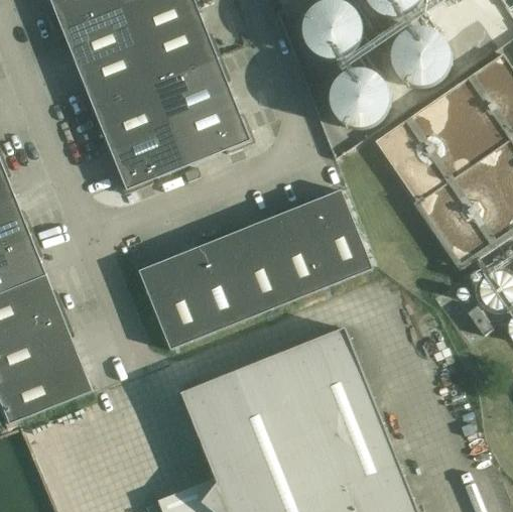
[(122,2),(121,0),(48,0),(50,4),(47,5),(56,28),(122,2)]
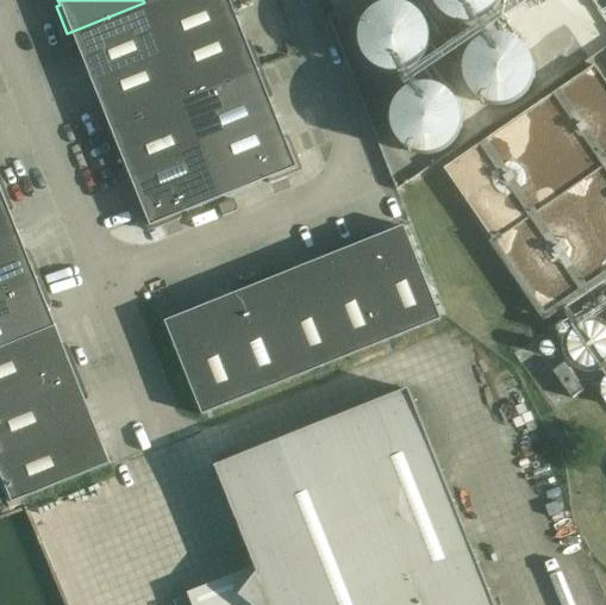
[(150,0),(144,2),(163,50),(237,20),(229,0),(150,0)]
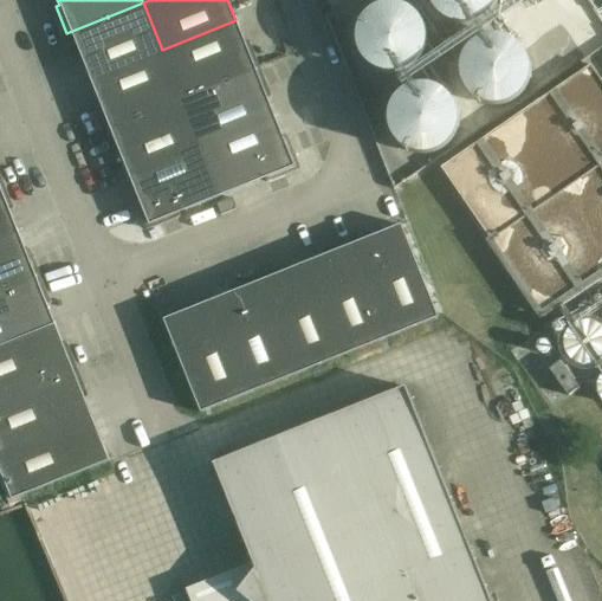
[(433,0),(438,7),(445,13),(453,17),(463,19),(471,18),(479,15),(486,10),(492,2),(493,0),(433,0)]
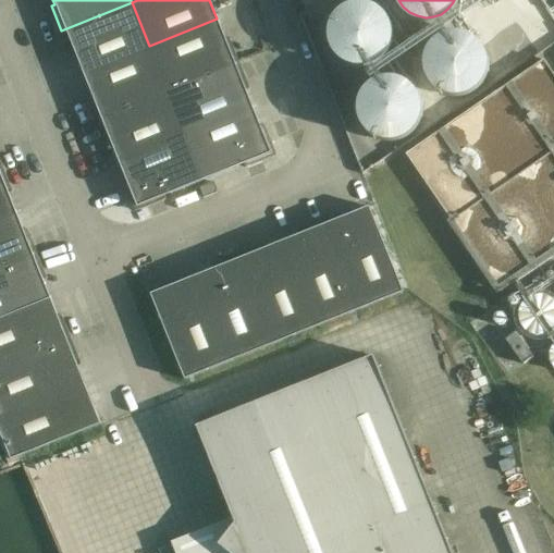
[(329,31),(329,39),(332,47),(336,53),(343,59),(351,62),(358,63),(367,63),(374,60),(381,56),(386,49),(390,41),(392,34),(391,25),(388,17),(383,11),(377,5),(369,2),(361,1),(353,1),(345,4),(339,9),(333,15),(330,23),(329,31)]
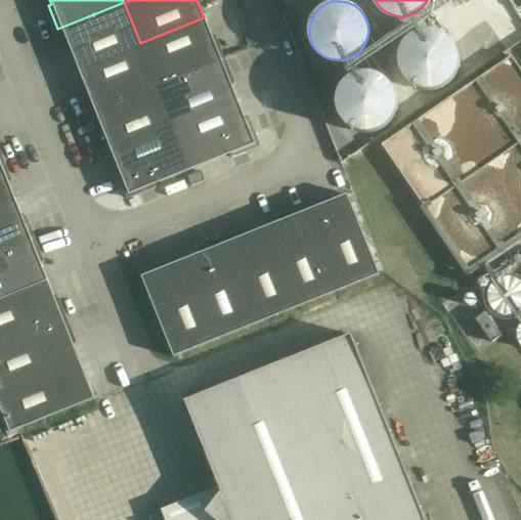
[(140,43),(124,2),(57,29),(67,52),(71,51),(77,68),(140,43)]
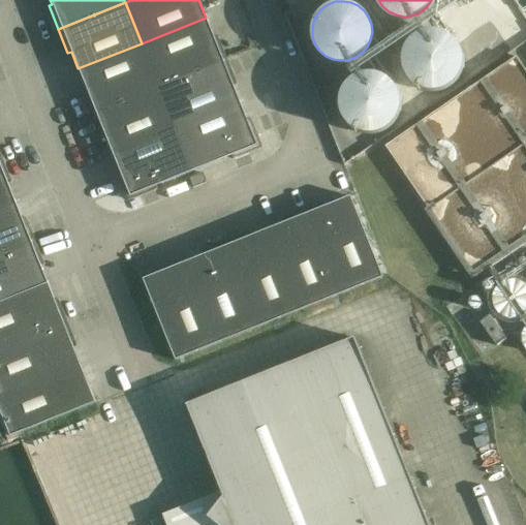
[(206,18),(142,43),(158,84),(225,57),(216,33),(212,35),(206,18)]
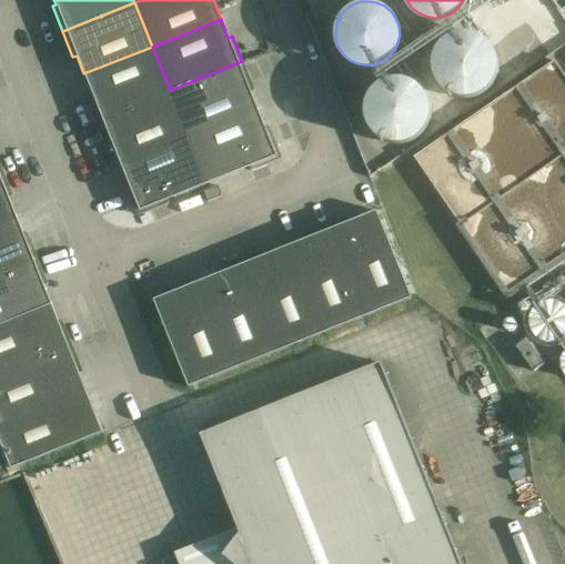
[(434,61),(435,69),(437,78),(443,84),(449,90),(456,93),(465,94),(473,93),(481,91),(487,87),(493,80),(497,72),(498,64),(497,56),(495,48),(490,41),(484,36),(476,32),(467,30),(460,31),(452,34),(444,39),(440,46),(435,52),(434,61)]
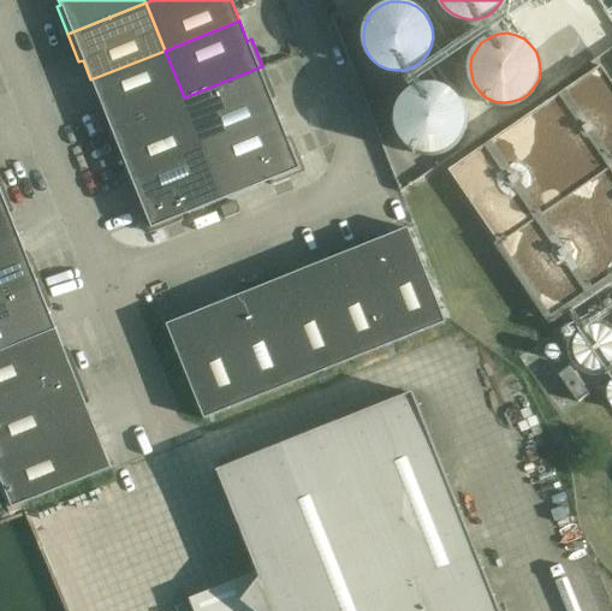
[(106,129),(184,98),(165,51),(90,79),(99,100),(95,101),(106,129)]
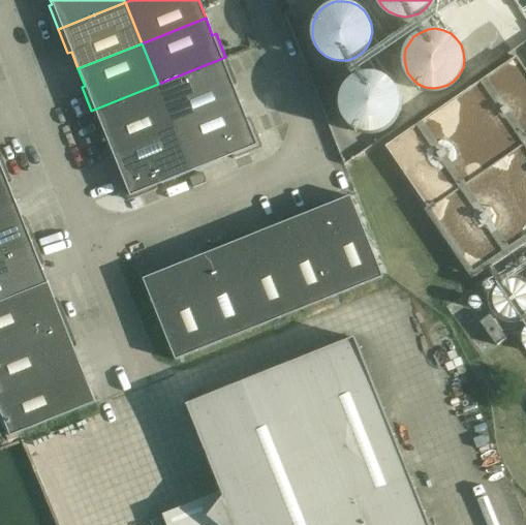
[(175,125),(239,99),(231,83),(235,81),(225,57),(158,84),(175,125)]
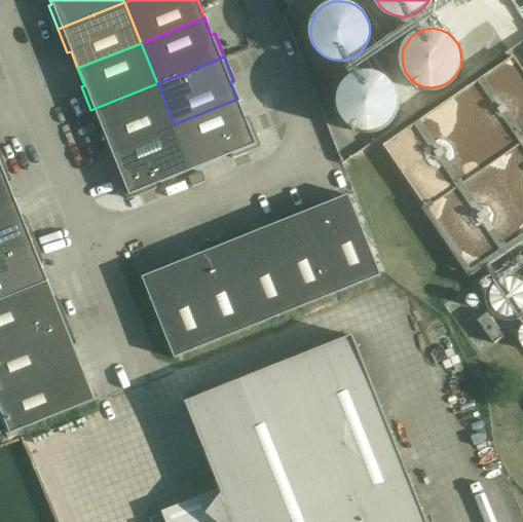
[(339,100),(339,107),(342,114),(346,121),(352,125),(360,129),(367,131),(375,129),(382,127),(388,122),(394,117),(397,110),(399,102),(398,95),(395,87),(390,81),(384,76),(377,73),(370,71),(362,72),(355,74),(348,79),(343,85),(340,91),(339,100)]
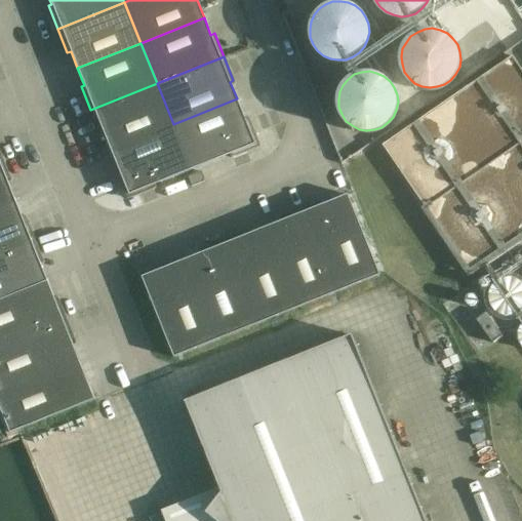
[(110,150),(173,124),(157,83),(90,110),(99,133),(104,132),(110,150)]
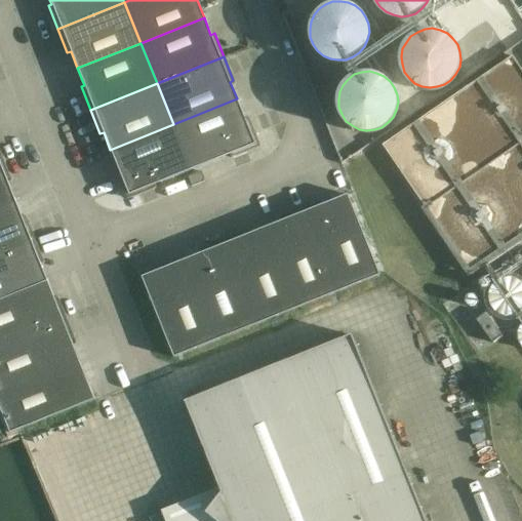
[(173,124),(191,167),(228,152),(229,155),(258,143),(247,115),(243,116),(237,98),(173,124)]
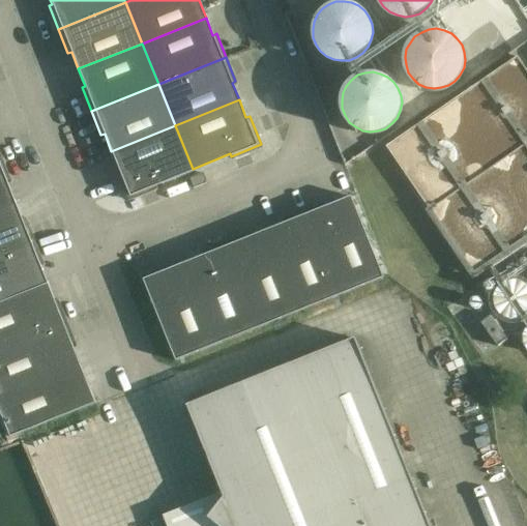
[(193,169),(175,125),(111,151),(118,169),(115,170),(126,199),(155,186),(154,183),(193,169)]
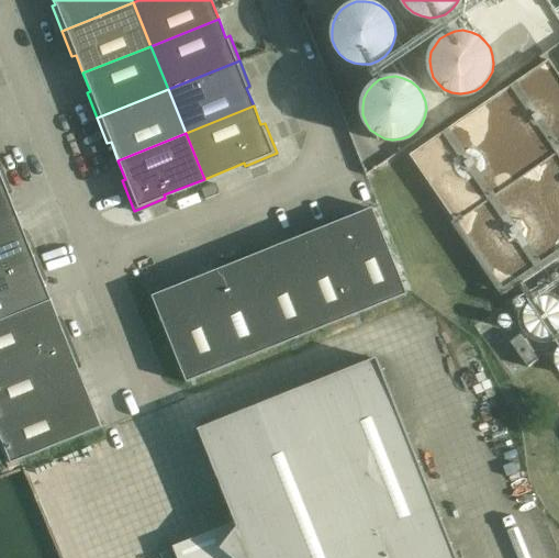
[(0,166),(0,216),(14,211),(7,192),(11,191),(0,166)]
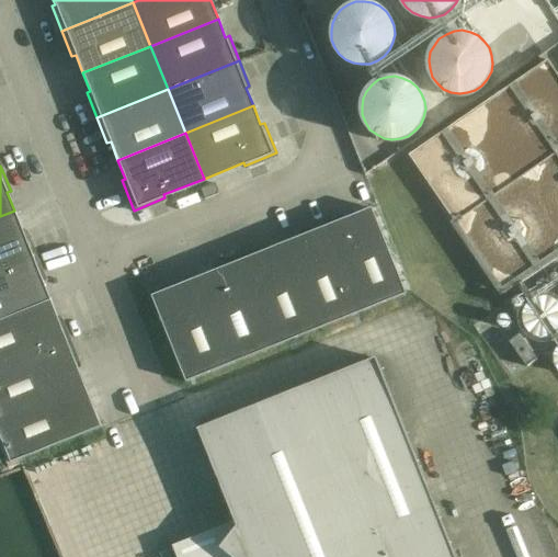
[(217,191),(213,180),(198,185),(203,196),(217,191)]
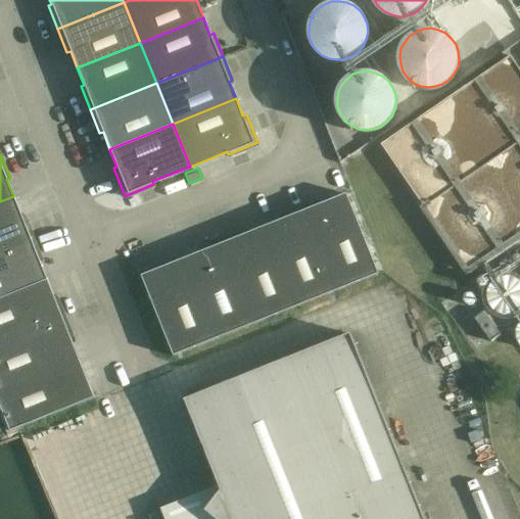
[(302,203),(335,287),(377,271),(344,191),(327,197),(326,194),(302,203)]
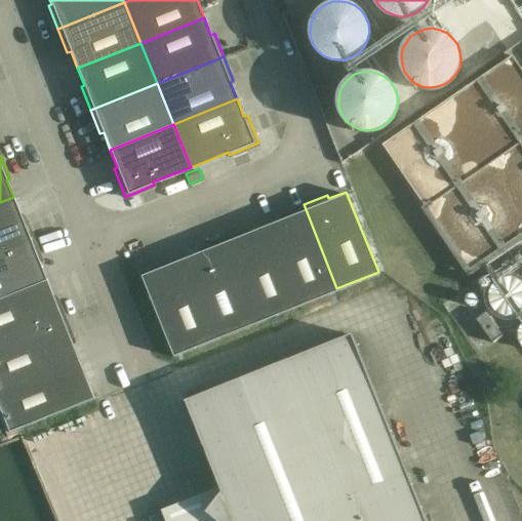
[(13,197),(0,202),(0,249),(33,236),(24,212),(21,213),(13,197)]
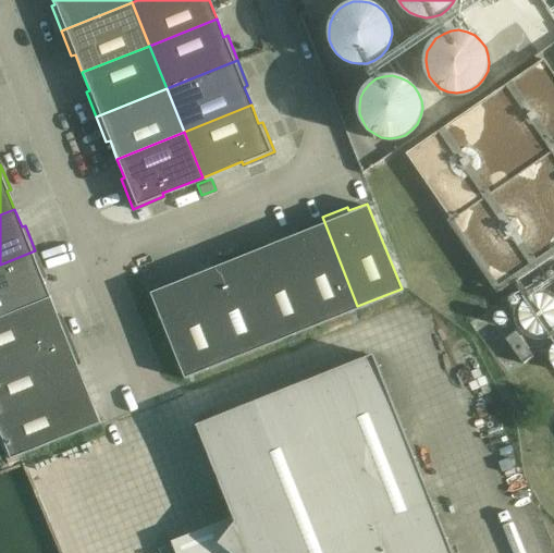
[(280,238),(315,323),(357,306),(322,217),(297,228),(298,231),(280,238)]
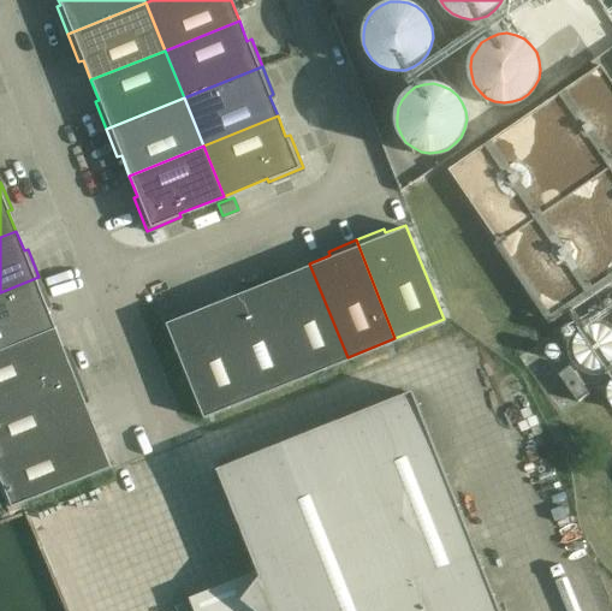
[(348,357),(309,264),(290,271),(287,267),(260,278),(299,377),(348,357)]
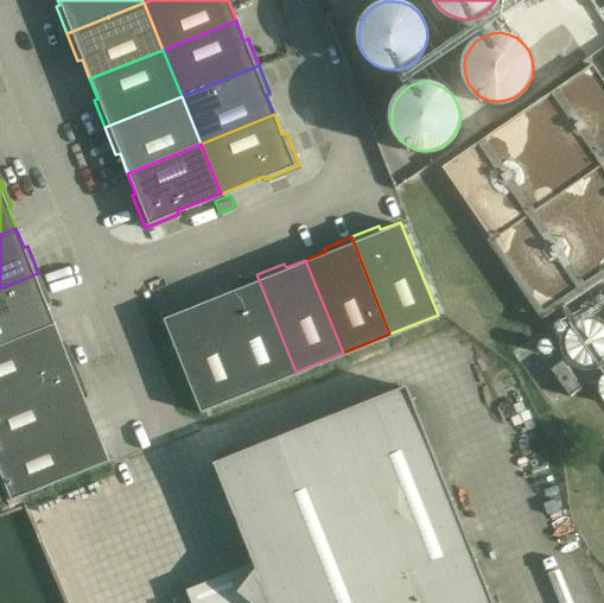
[(38,273),(0,289),(0,343),(53,322),(45,303),(49,300),(38,273)]
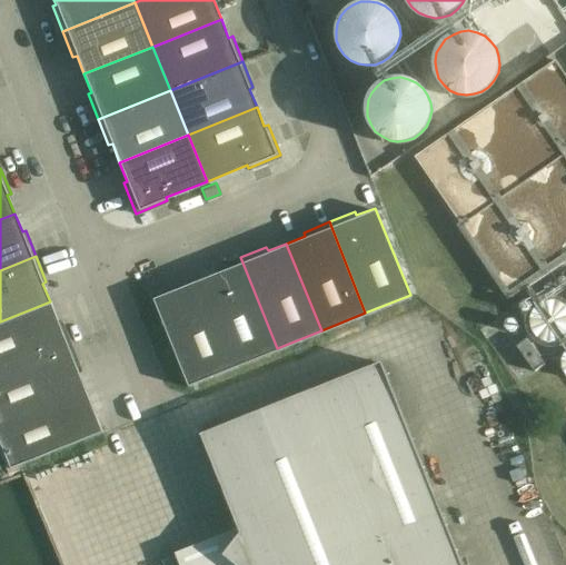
[(198,279),(232,366),(277,348),(240,257),(215,267),(217,271),(198,279)]
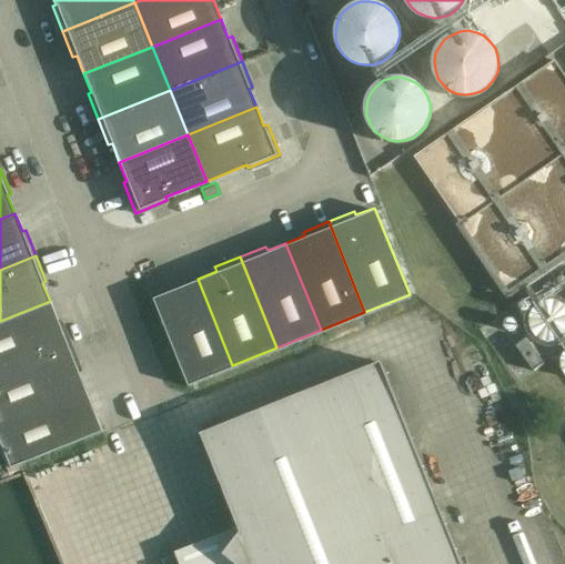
[(232,365),(198,279),(179,285),(178,282),(147,294),(160,325),(162,324),(187,384),(232,365)]
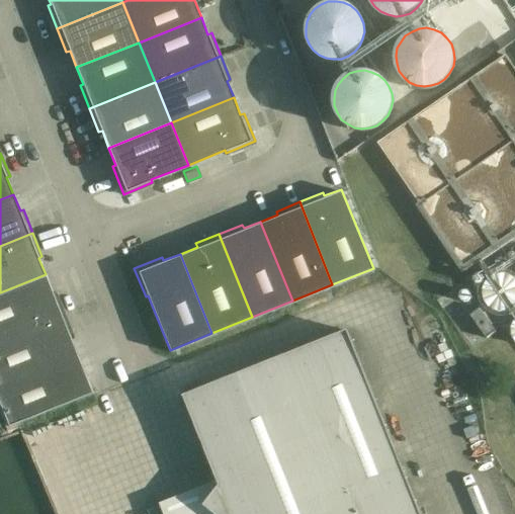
[(46,274),(0,292),(0,339),(65,314),(56,289),(52,291),(46,274)]
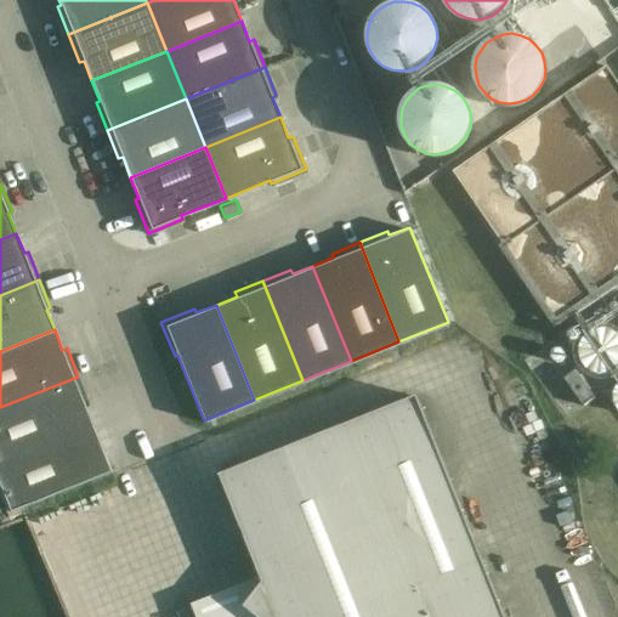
[(0,463),(92,426),(85,406),(89,403),(78,377),(0,407),(0,463)]
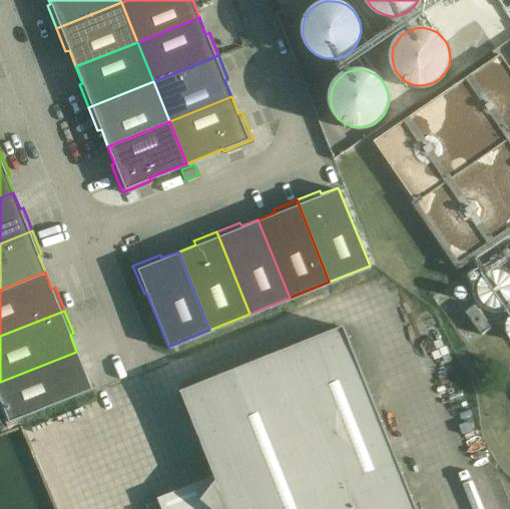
[(415,508),(342,325),(179,390),(213,479),(198,498),(211,508),(415,508)]
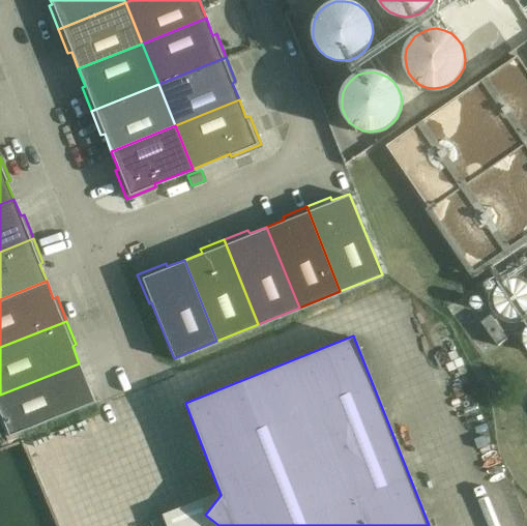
[(79,363),(0,395),(0,412),(9,435),(94,401),(79,363)]
